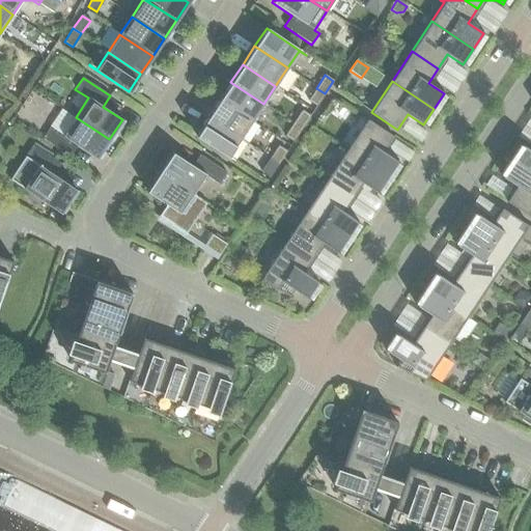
[(230,82),(219,100),(251,121),(263,104),(230,82)]
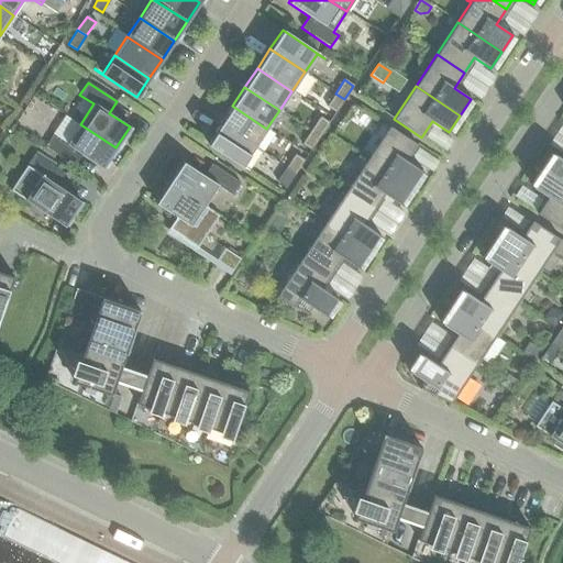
[(334,113),(344,99),(335,94),(326,107),(334,113)]
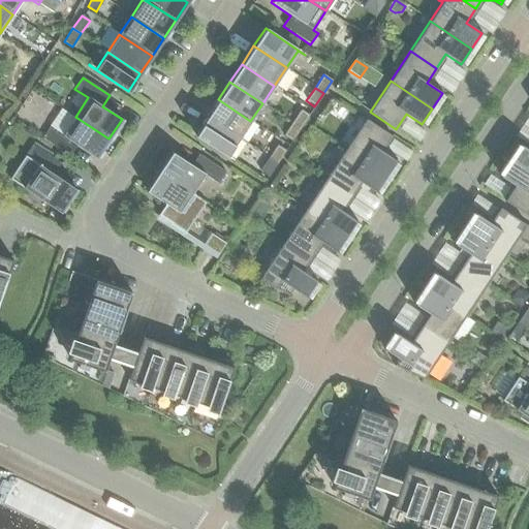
[(218,99),(206,118),(239,139),(250,121),(218,99)]
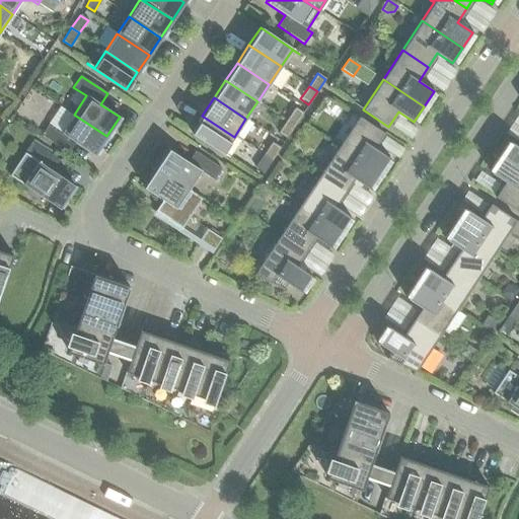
[(294,107),(286,121),(294,126),(303,114),(294,107)]
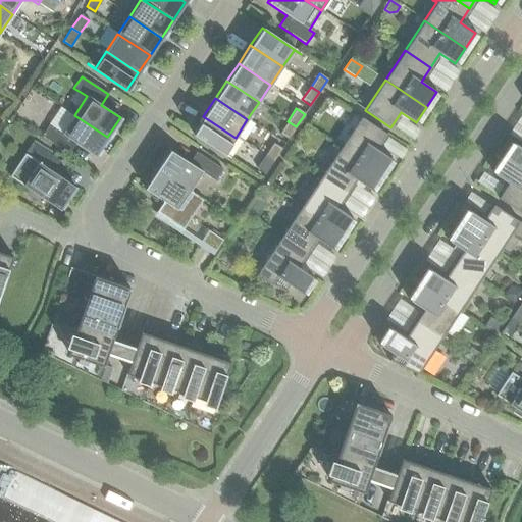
[(95,156),(107,137),(74,115),(62,134),(49,124),(42,136),(68,154),(75,143),(95,156)]
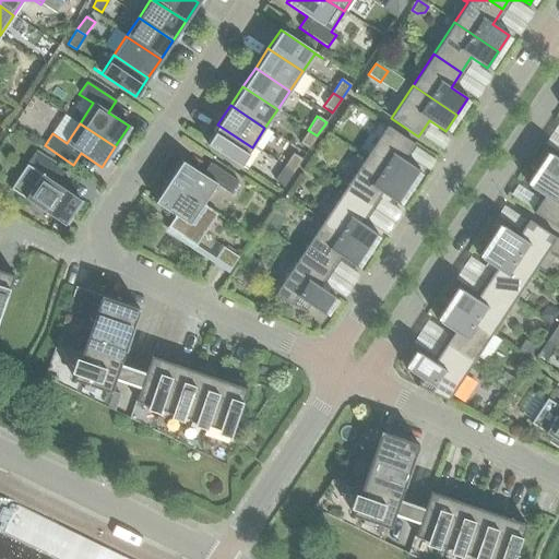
[(252,147),(217,125),(205,143),(247,170),(248,170),(240,165),(252,147)]
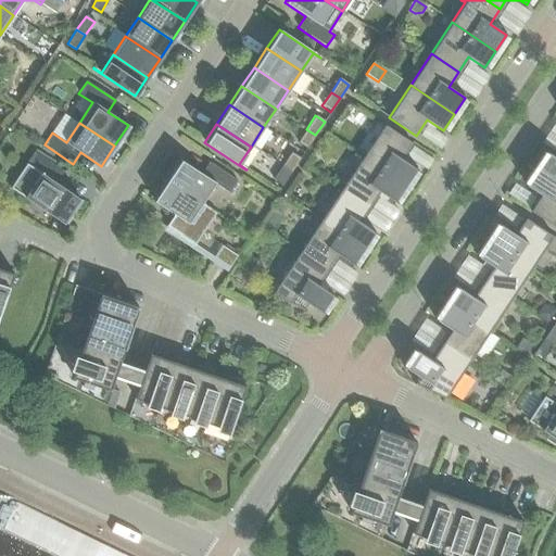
[(401,159),(412,143),(383,125),(363,158),(406,186),(417,169),(401,159)]
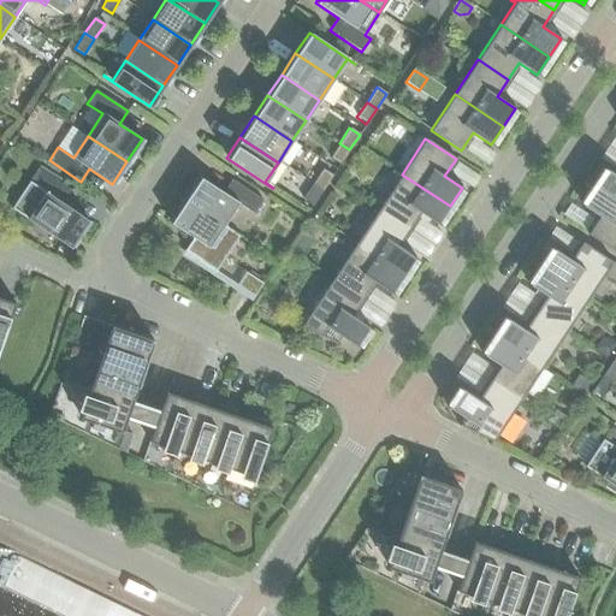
[(339,165),(349,149),(339,143),(330,158),(339,165)]
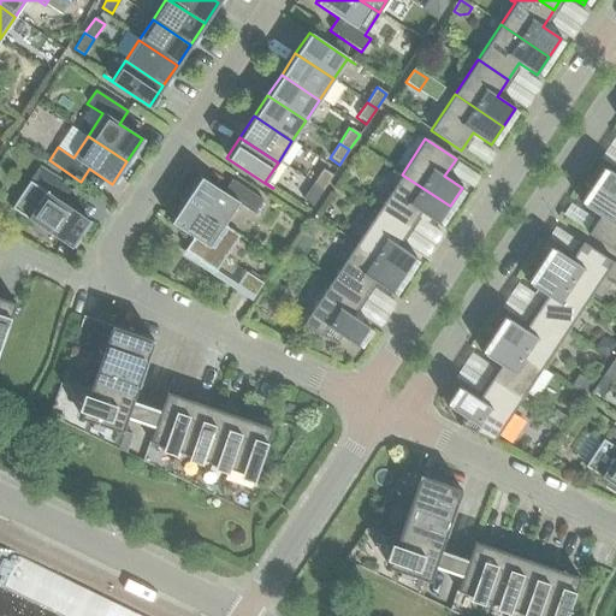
[(592,187),(615,202),(615,175),(604,167),(592,187)]
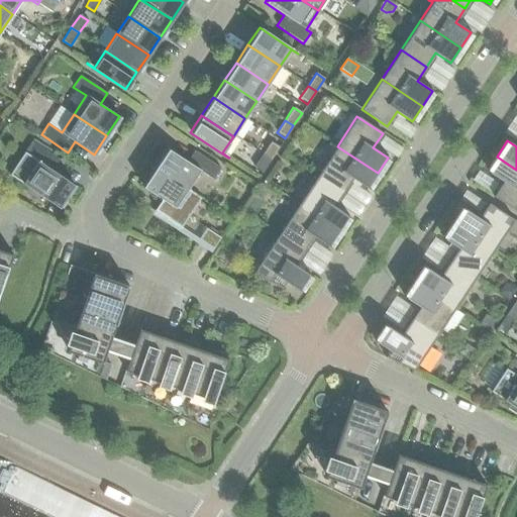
[(39,195),(59,208),(74,185),(50,170),(58,160),(31,141),(21,157),(9,175),(28,188),(25,192),(37,199),(39,195)]
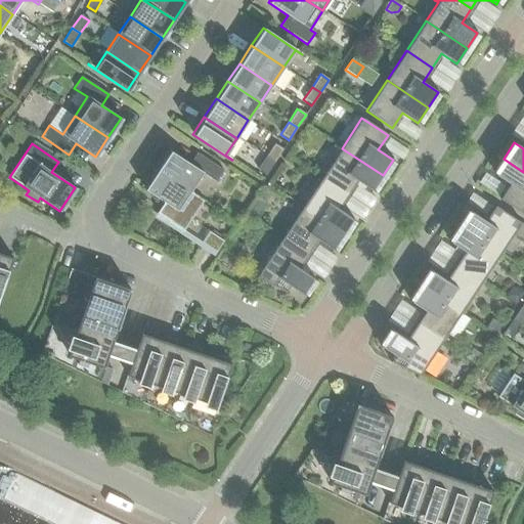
[(266,157),(274,162),(282,149),(274,143),(266,157)]
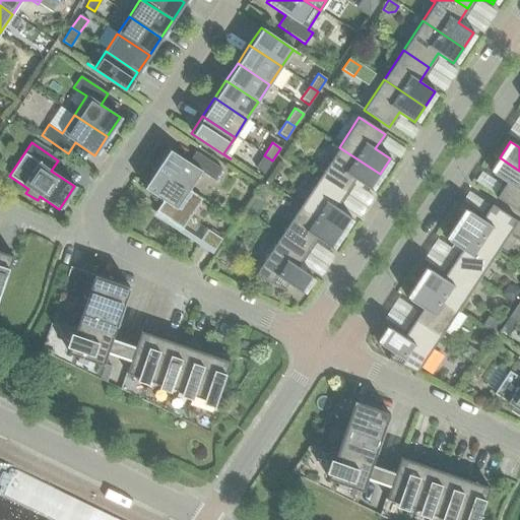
[(339,147),(319,177),(344,193),(354,179),(370,189),(380,174),(339,147)]
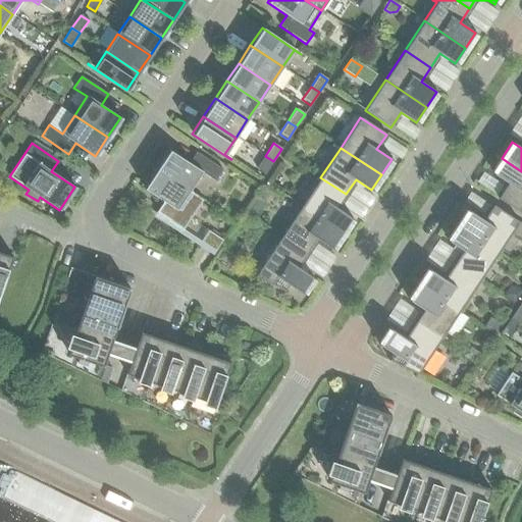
[(169,150),(156,169),(189,191),(201,172),(215,181),(222,170),(196,152),(189,163),(169,150)]
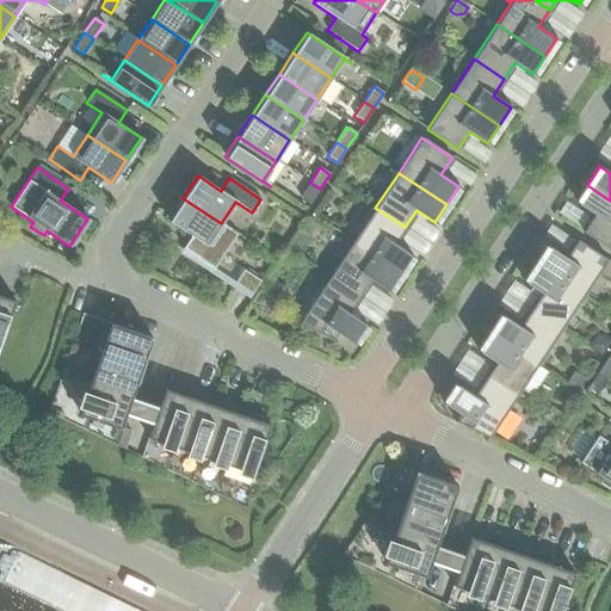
[(320,189),(310,183),(300,197),(309,204),(320,189)]
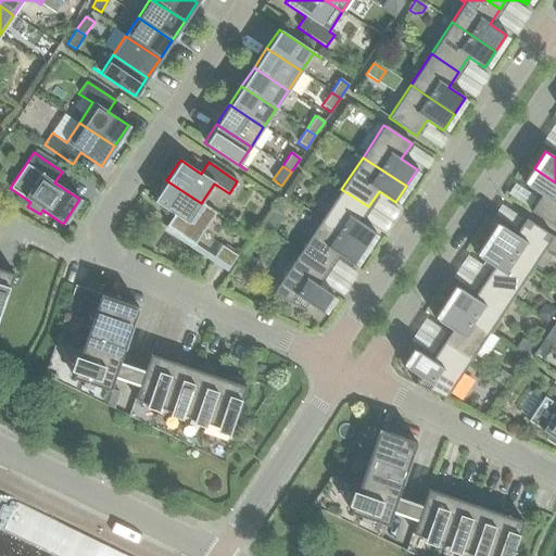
[(540,196),(530,211),(555,228),(555,182),(534,168),(523,185),(540,196)]
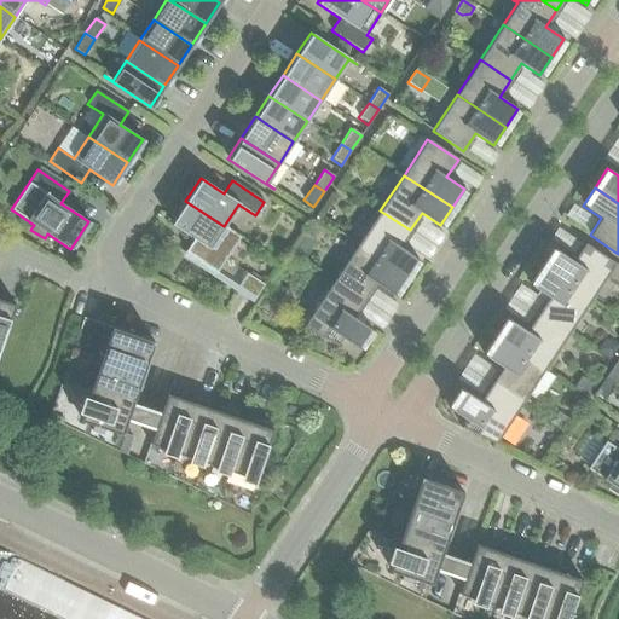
[(184,252),(217,273),(241,237),(224,226),(185,201),(171,224),(192,238),(184,252)]
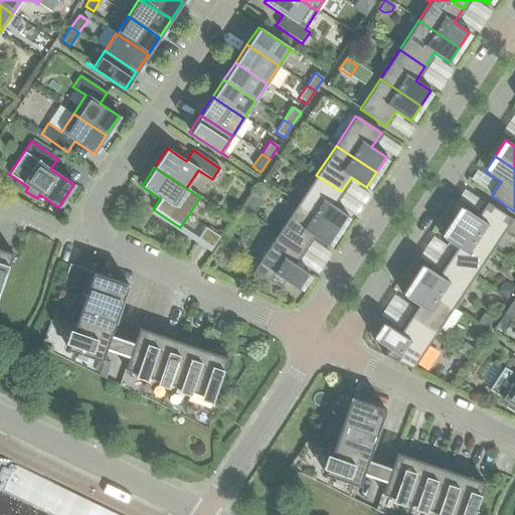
[(316,175),(297,204),(337,230),(347,215),(332,205),(341,191),(316,175)]
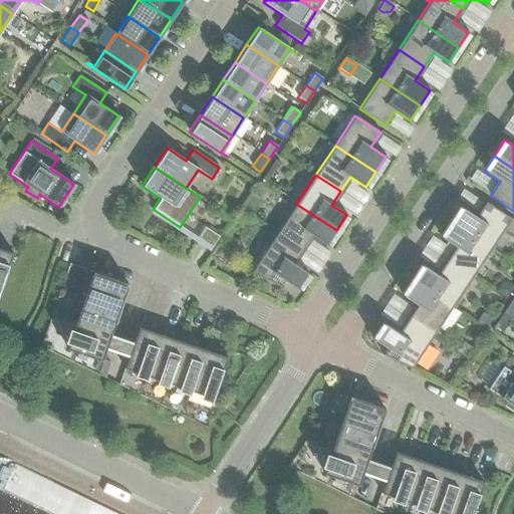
[(253,215),(262,200),(251,193),(242,208),(253,215)]
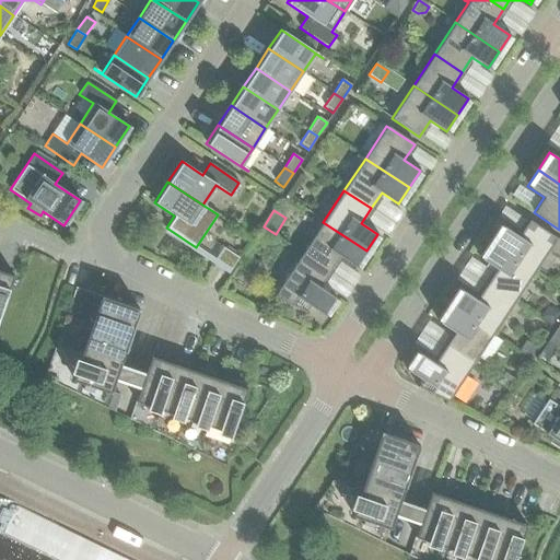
[(501,225),(490,242),(535,270),(548,251),(559,258),(559,241),(528,220),(517,236),(501,225)]
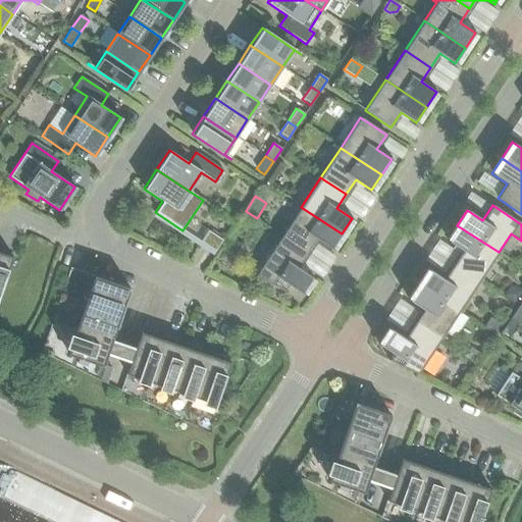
[(301,207),(281,237),(307,253),(316,239),(331,249),(342,233),(301,207)]
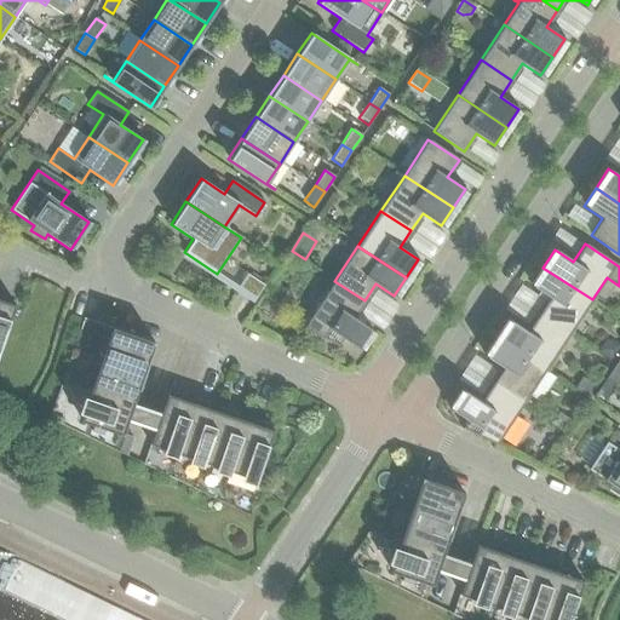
[(549,298),(538,315),(568,334),(592,299),(543,268),(530,286),(549,298)]
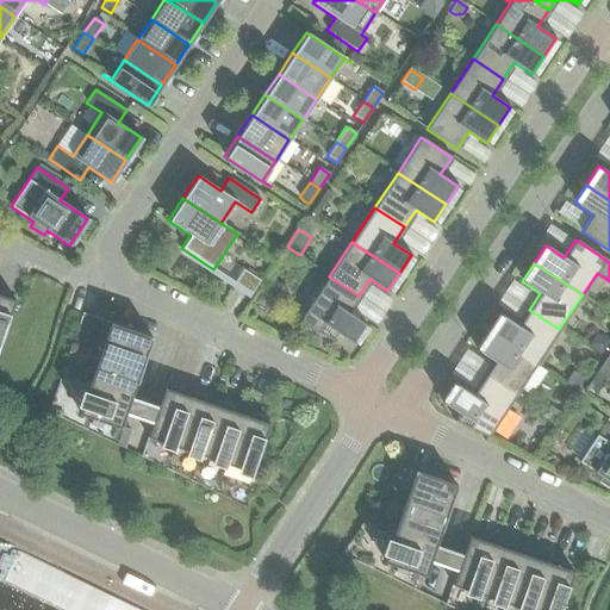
[(234,281),(251,293),(260,280),(242,268),(234,281)]
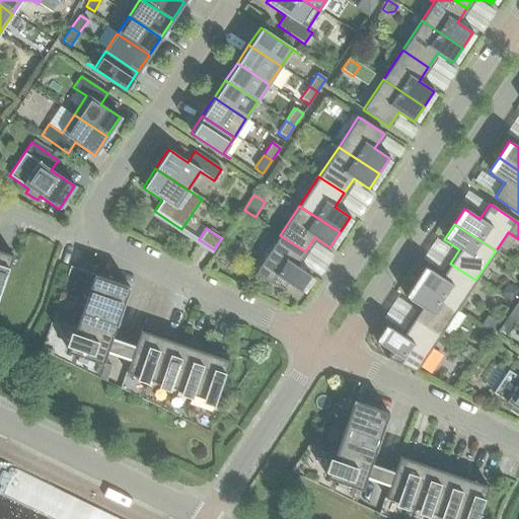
[(296,266),(305,251),(280,235),(253,275),(283,289),(283,288),(286,283),(300,292),(311,276),(296,266)]
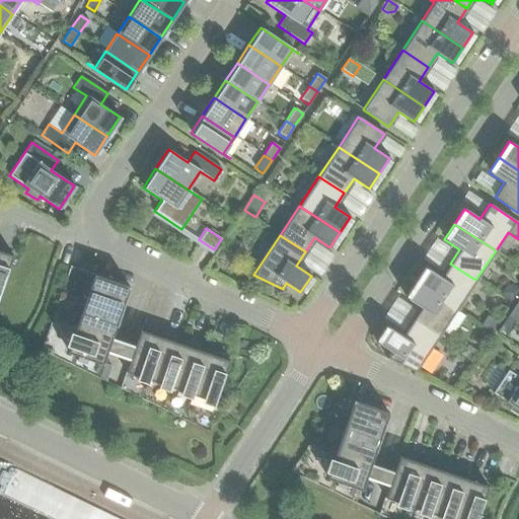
[(0,246),(0,290),(12,255),(3,252),(5,248),(0,246)]
